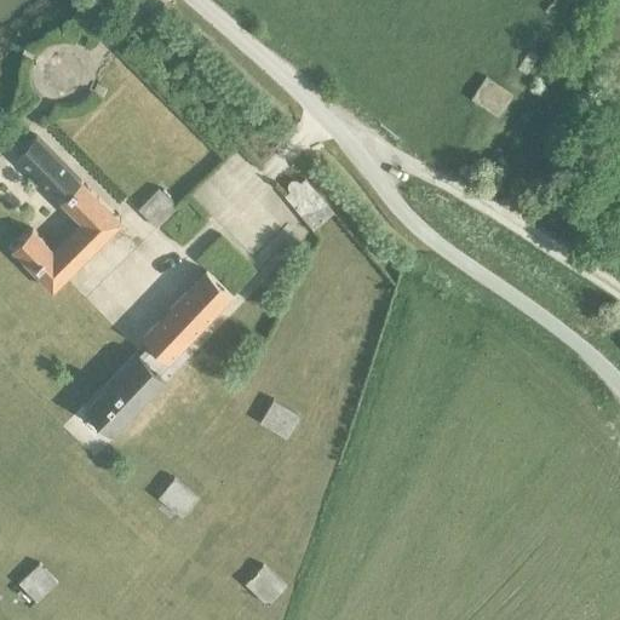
[(530,49),(517,65),(527,72),(539,55),(530,49)]
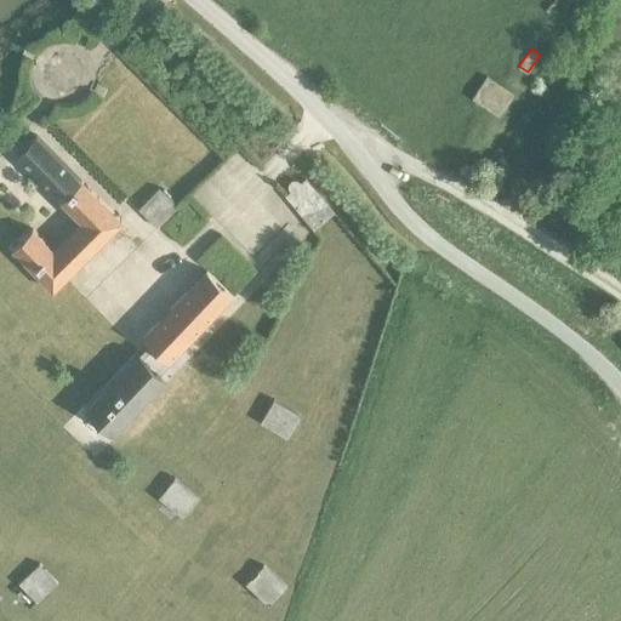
[(488,74),(472,97),(500,115),(516,92),(488,74)]
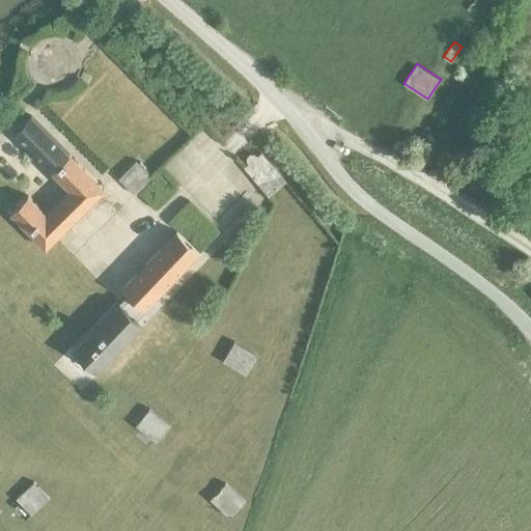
[(107,190),(34,114),(14,133),(70,191),(47,213),(29,195),(10,214),(47,250),(107,190)]
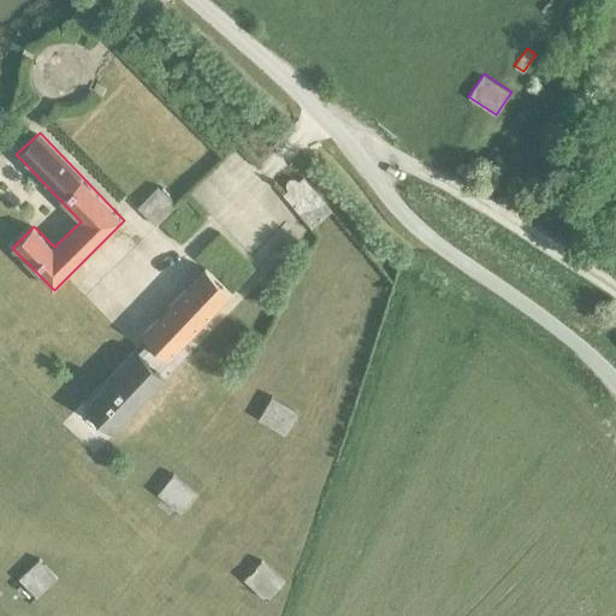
[(289,189),(284,193),(313,226),(332,211),(303,176),(300,179),(297,177),(294,176),(290,177),(288,179),(286,182),(286,187),(289,189)]
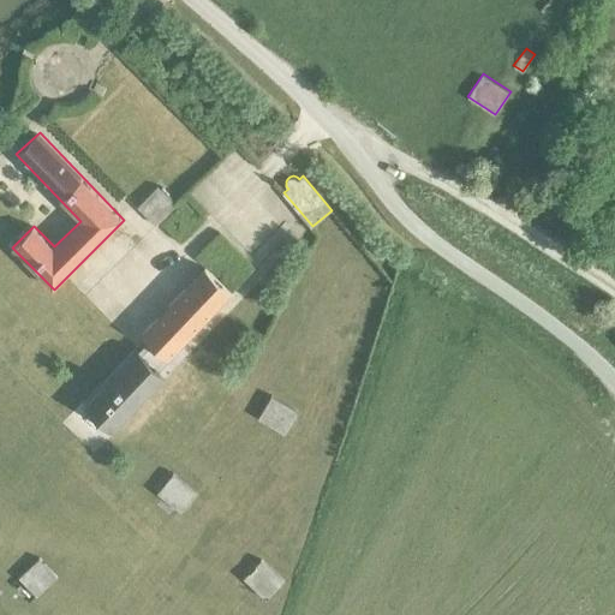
[(159,187),(138,208),(156,226),(177,206),(159,187)]
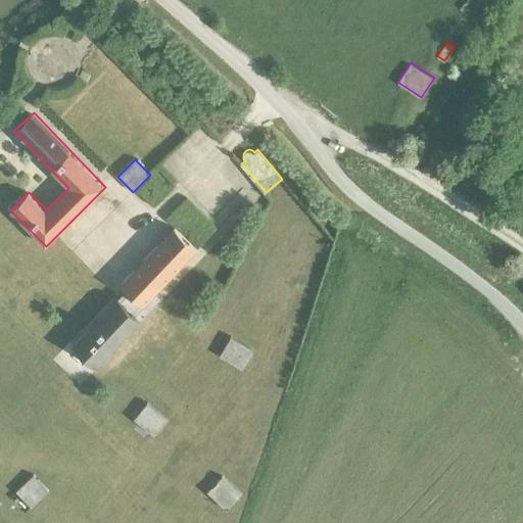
[(127,287),(74,343),(96,365),(140,319),(138,317),(159,294),(156,291),(196,248),(174,227),(121,282),(127,287)]
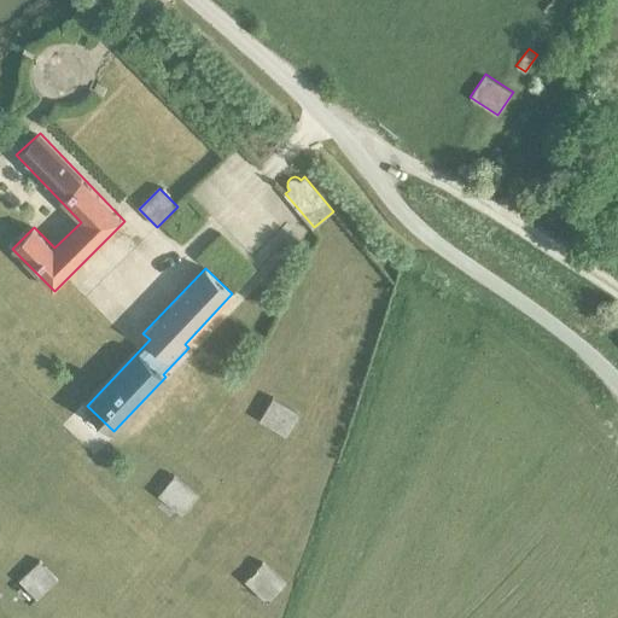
[(66,324),(94,302),(82,286),(54,308),(66,324)]
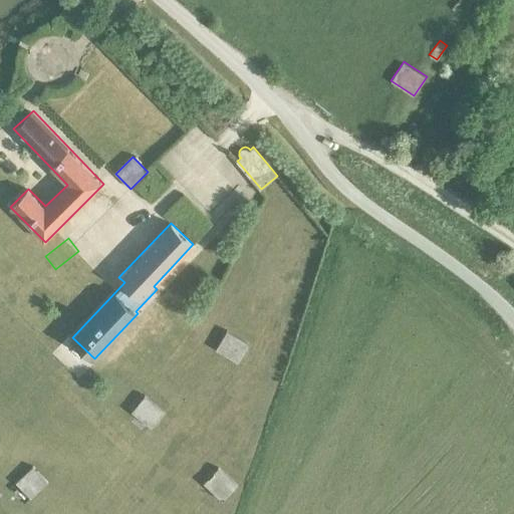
[(228,330),(217,349),(239,362),(250,343),(228,330)]
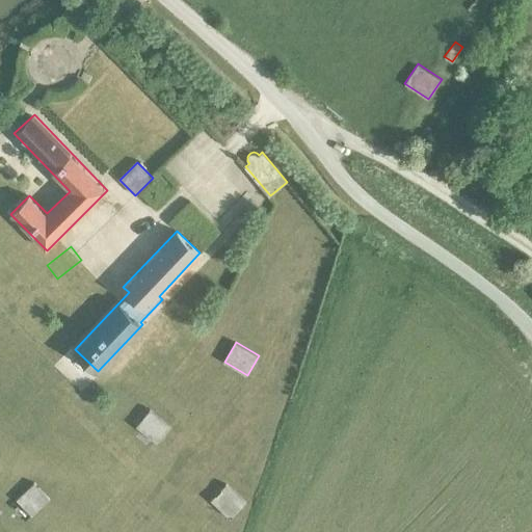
[(151,409),(136,426),(157,443),(171,425),(151,409)]
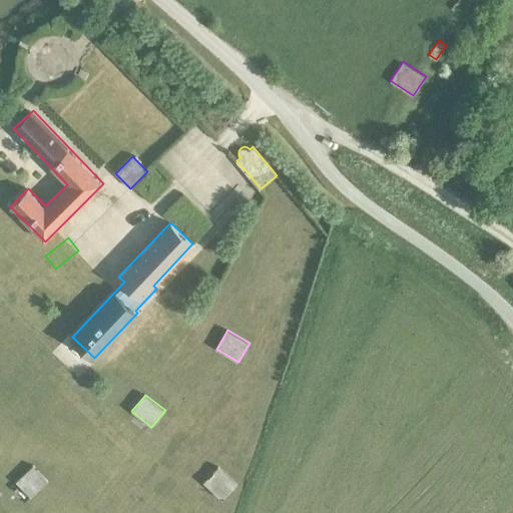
[(33,466),(16,483),(31,498),(48,481),(33,466)]
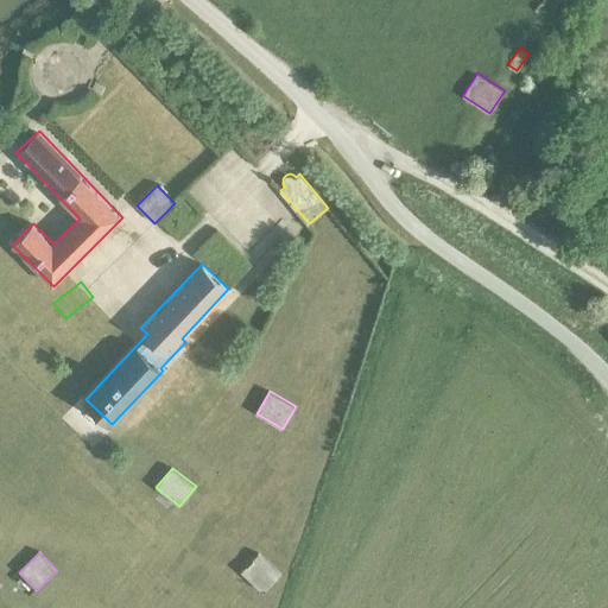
[(259,553),(241,572),(264,594),(282,576),(259,553)]
